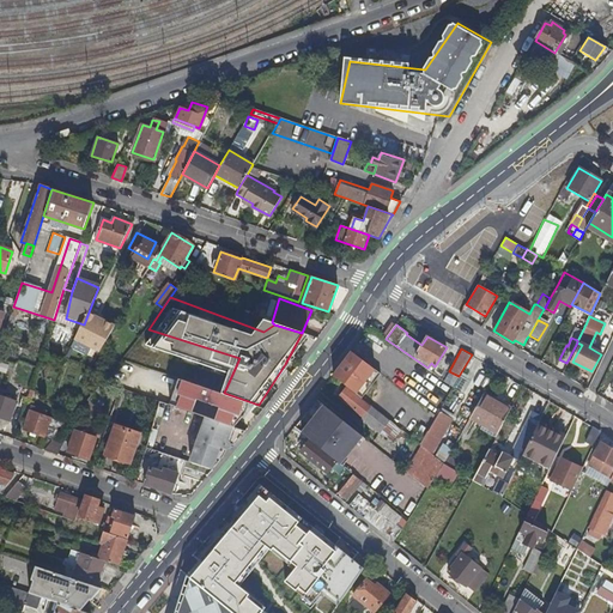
[(47,364),(50,352),(43,350),(40,362),(47,364)]
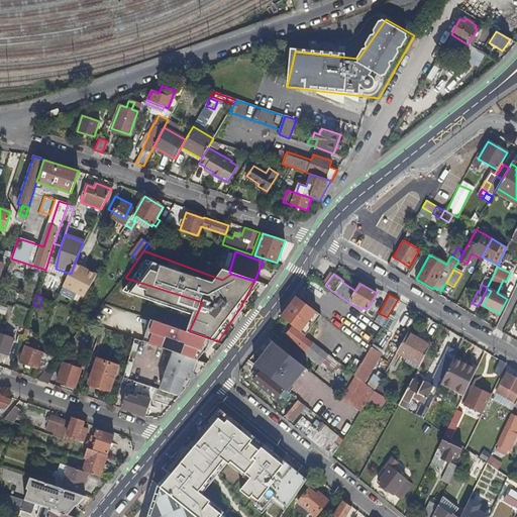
[(301,332),(317,311),(297,296),(282,316),(301,332)]
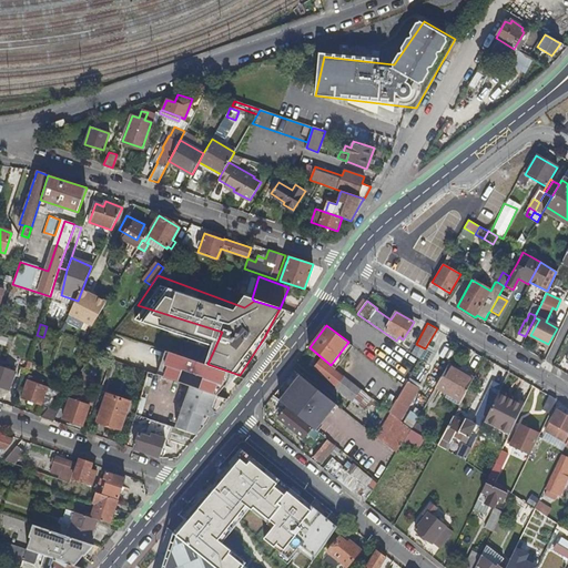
[(425,348),(421,346),(415,355),(421,358),(425,348)]
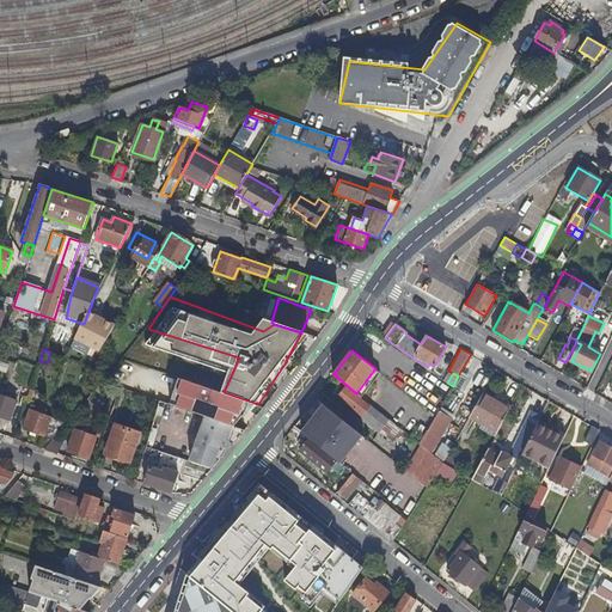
[(181,378),(171,408),(206,415),(243,428),(258,404),(224,392),(203,385),(181,378)]
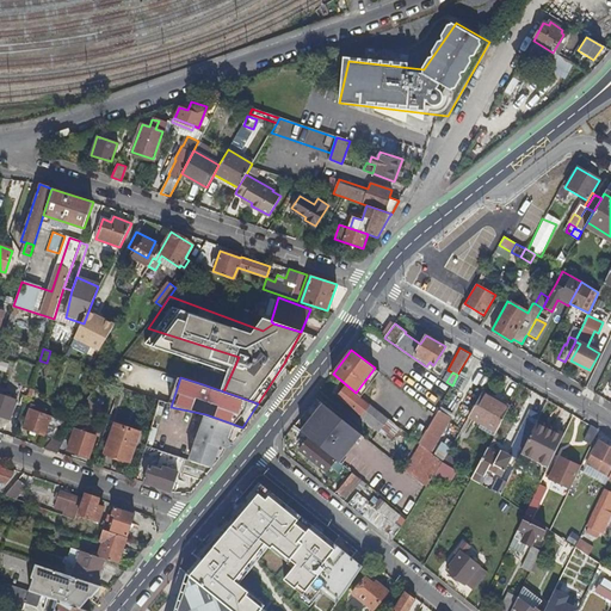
[(390,438),(400,427),(380,412),(378,413),(345,386),(338,395),(362,415),(380,431),(380,430),(390,438)]
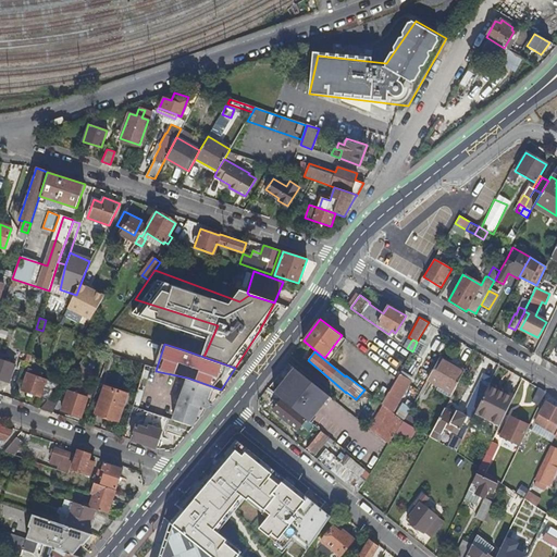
[(0,379),(16,385),(25,359),(26,356),(19,354),(14,368),(0,362),(0,379)]
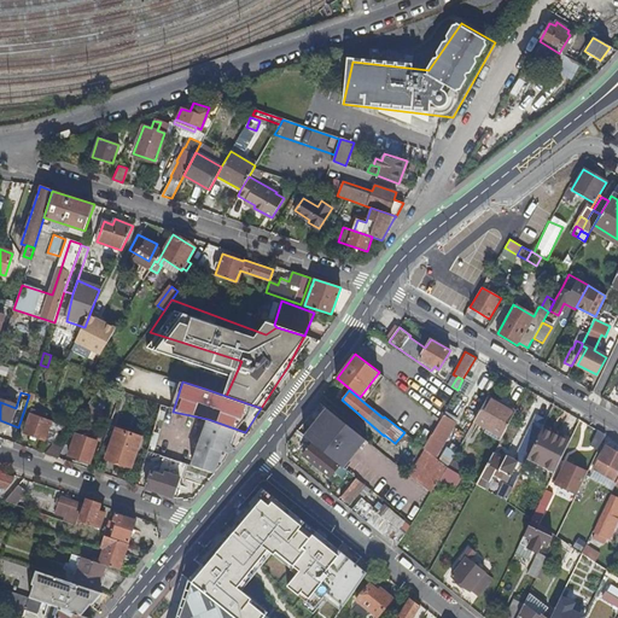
[(40,395),(30,392),(29,395),(28,398),(38,402),(40,395)]
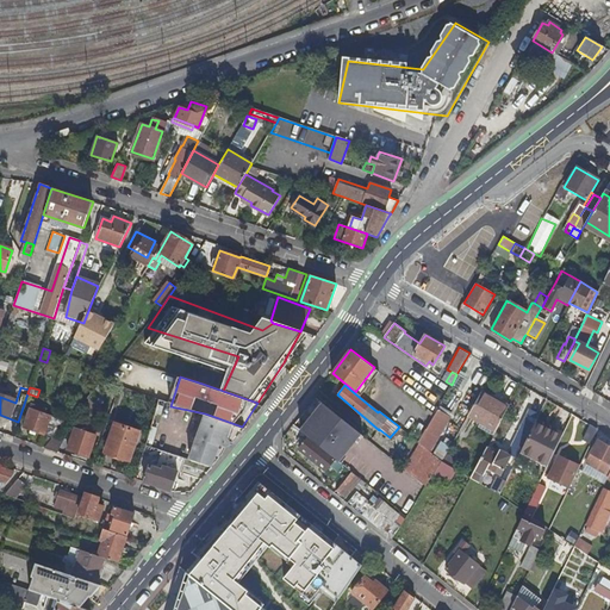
[(509,406),(481,392),(467,416),(495,431),(509,406)]
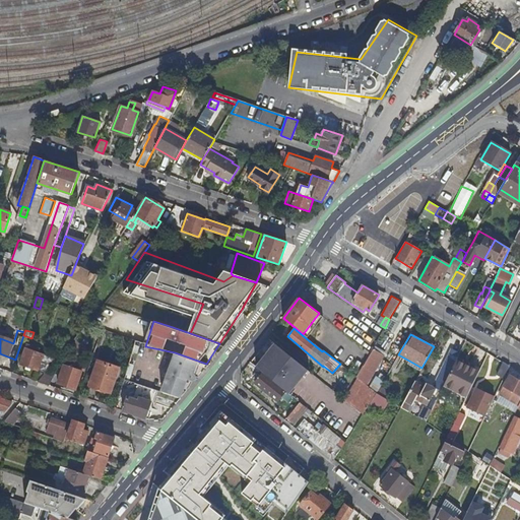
[(311,373),(272,341),(253,366),(263,373),(280,387),(294,396),(311,373)]
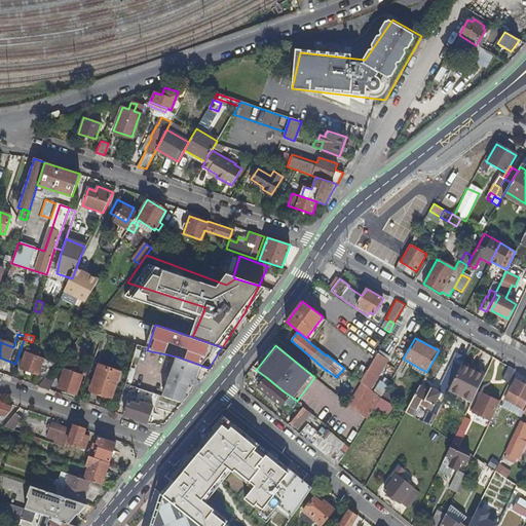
[(389,357),(378,350),(374,357),(361,381),(363,382),(366,385),(370,388),(377,377),(389,357)]
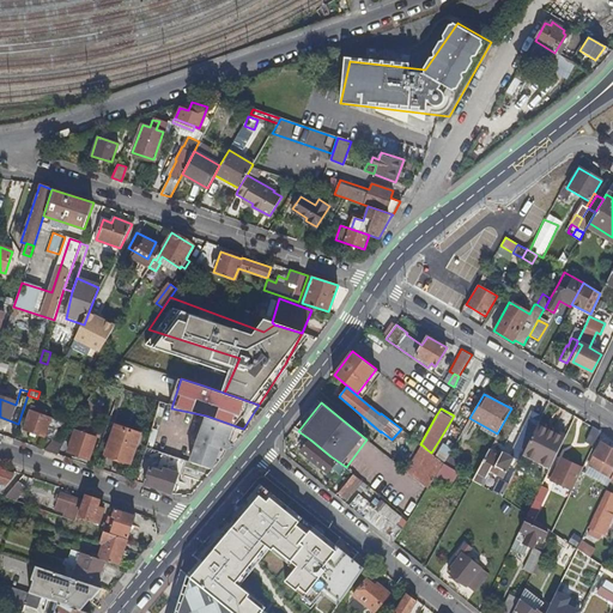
[(47,412),(41,410),(38,413),(30,410),(23,429),(43,436),(37,448),(44,450),(55,437),(67,423),(46,416),(47,412)]
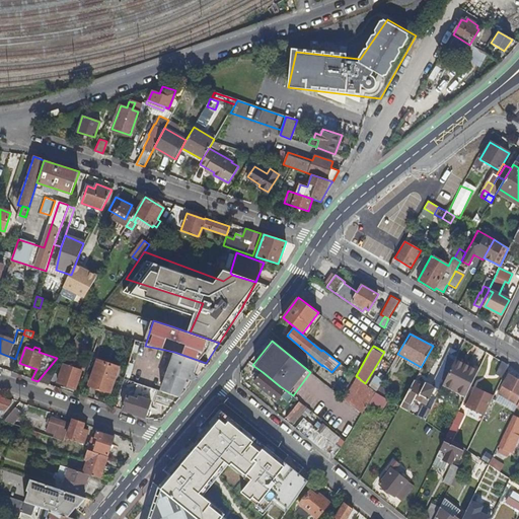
[(446,361),(452,365),(455,358),(457,356),(458,352),(450,348),(444,361),(446,361)]
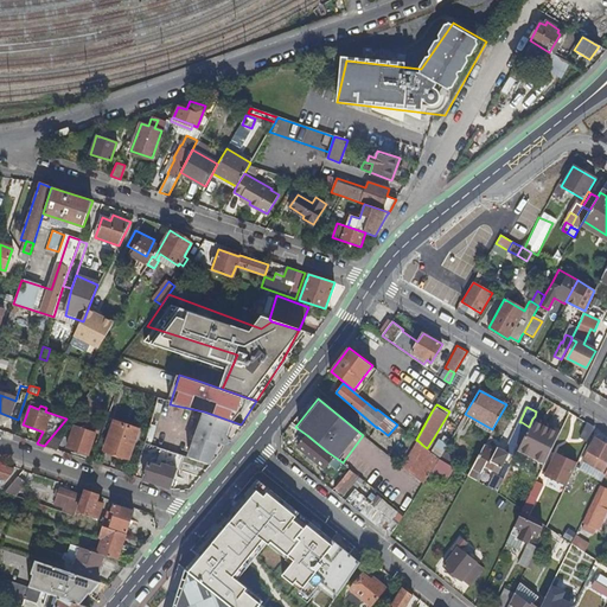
[(196,435),(193,442),(189,457),(210,464),(212,461),(221,452),(225,443),(228,442),(229,439),(230,440),(242,427),(241,426),(241,425),(204,411),(196,435)]
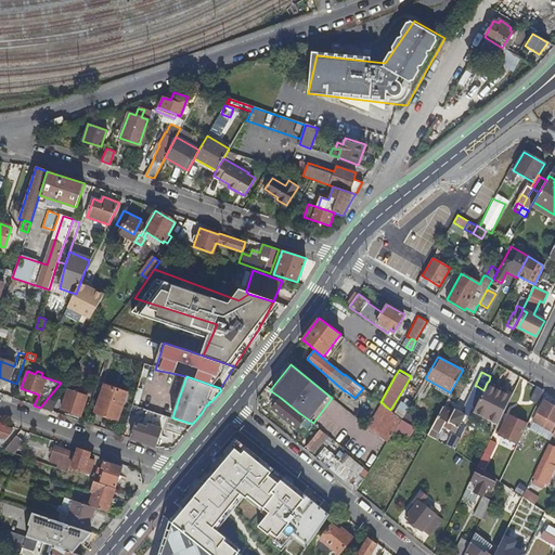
[(513,392),(489,381),(487,383),(512,395),(513,392)]
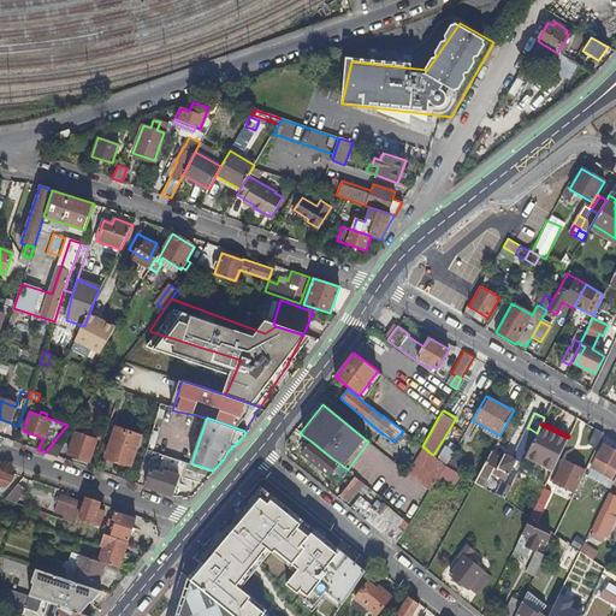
[(568,438),(540,425),(537,433),(526,456),(552,469),(568,438)]
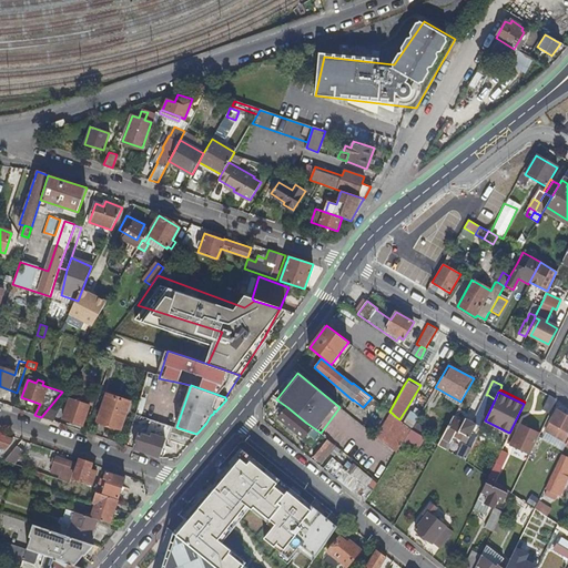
[(107,394),(98,421),(121,429),(130,402),(107,394)]
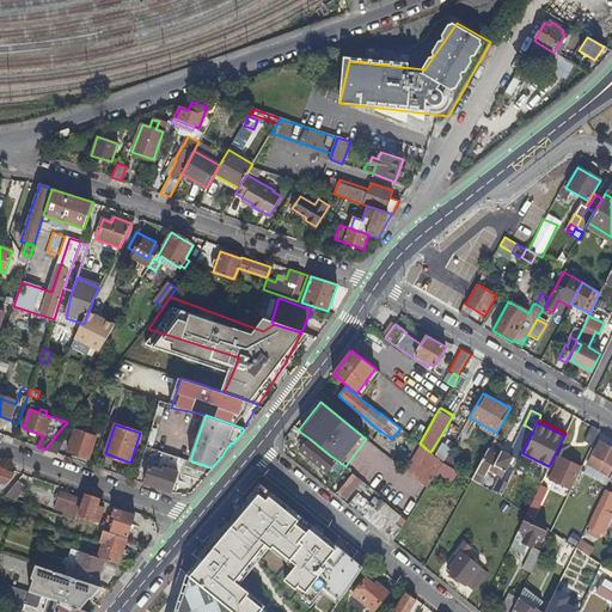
[(585,440),(593,444),(600,429),(592,424),(585,440)]
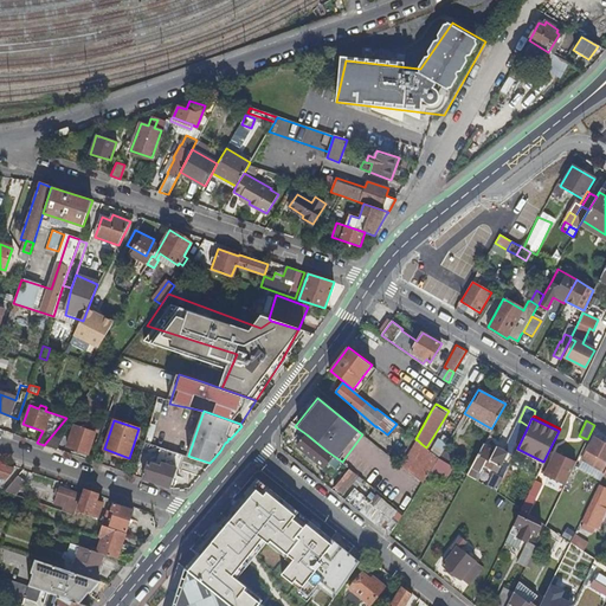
[(528,426),(521,421),(509,445),(511,446),(516,449),(517,449),(528,426)]
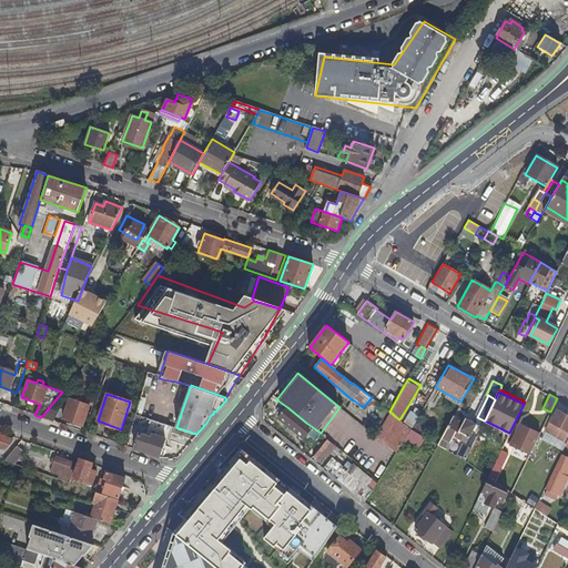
[(89,404),(70,398),(63,418),(71,422),(70,424),(81,427),(82,425),(89,404)]
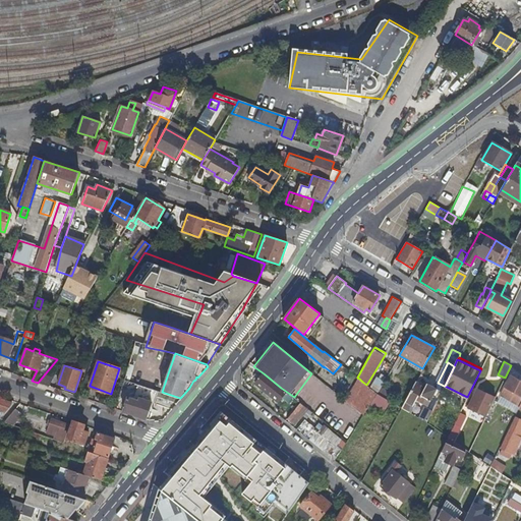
[(53,373),(47,371),(38,383),(49,386),(53,373)]
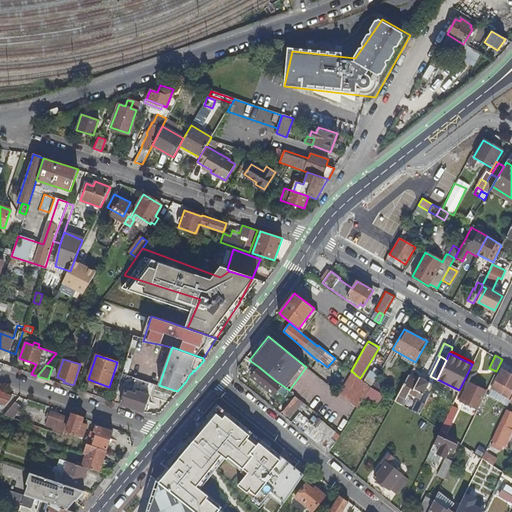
[(275,392),(281,385),(276,381),(259,367),(252,376),(267,388),(269,386),(275,392)]
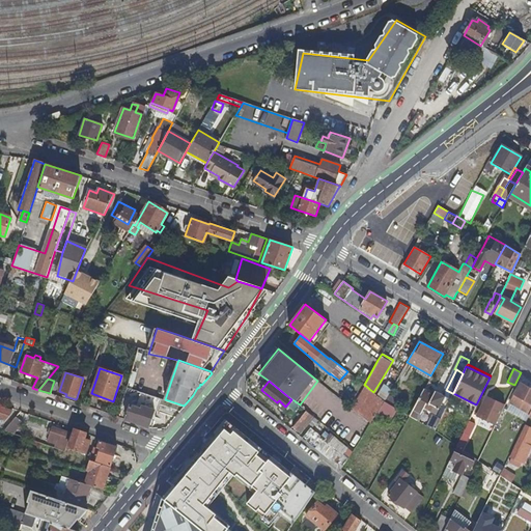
[(528,401),(524,409),(530,412),(530,410),(530,388),(522,383),(510,400),(519,406),(523,398),(528,401)]
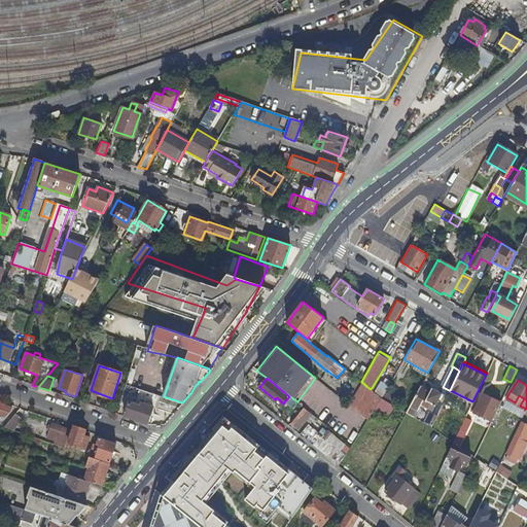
[(366,391),(364,389),(366,386),(363,383),(349,405),(355,409),(366,391)]
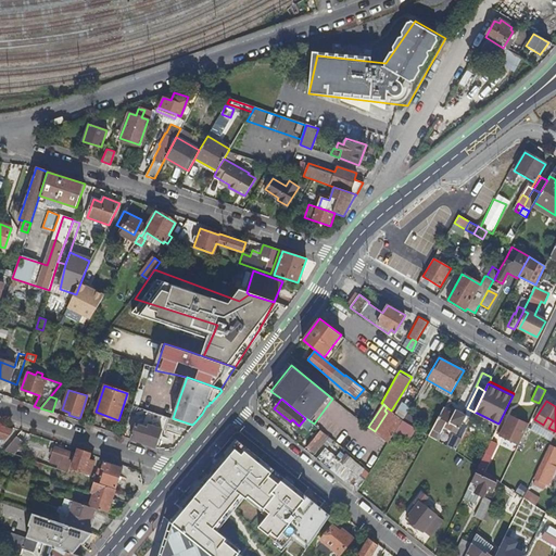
[(396,406),(392,412),(402,419),(404,416),(409,407),(405,405),(402,409),(396,406)]
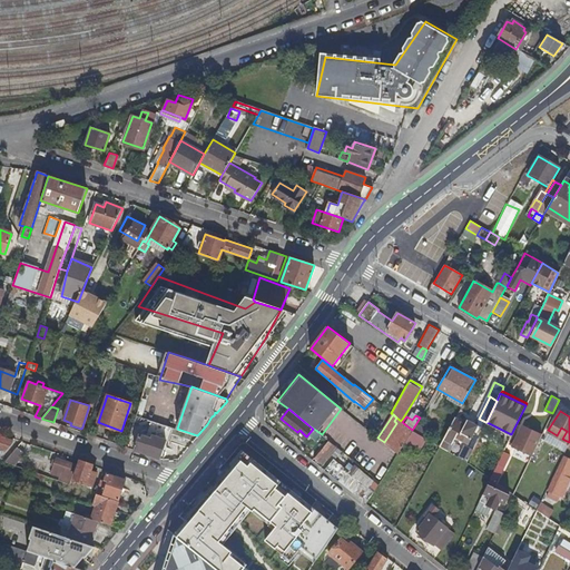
[(458,432),(464,436),(468,439),(470,440),(470,439),(471,440),(478,426),(468,421),(467,423),(455,416),(440,446),(448,451),(454,438),(458,432)]
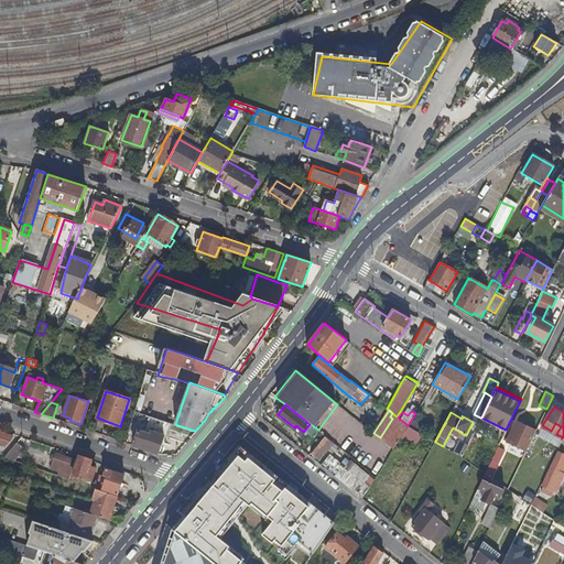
[(392,419),(380,437),(393,448),(401,437),(408,425),(398,418),(397,416),(392,413),(390,416),(392,419)]
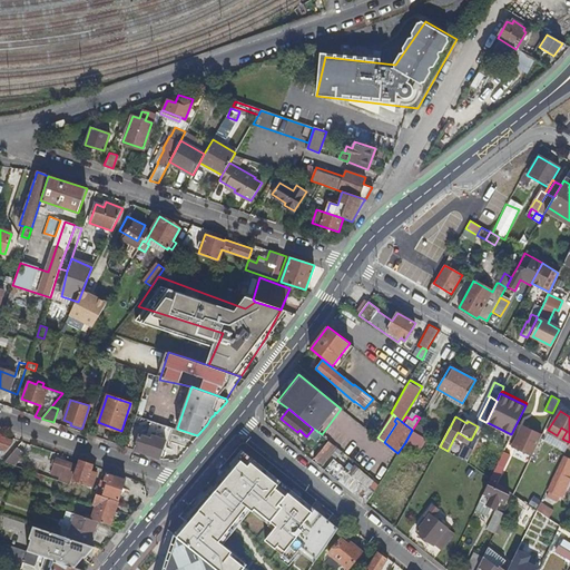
[(168,441),(173,428),(165,425),(151,421),(146,438),(139,435),(135,450),(159,459),(166,440),(168,441)]
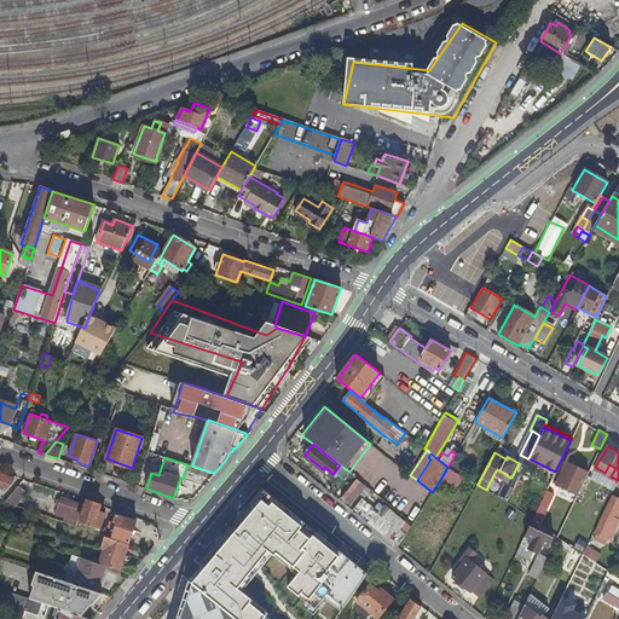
[(554,481),(578,493),(589,472),(567,461),(561,475),(557,473),(554,481)]
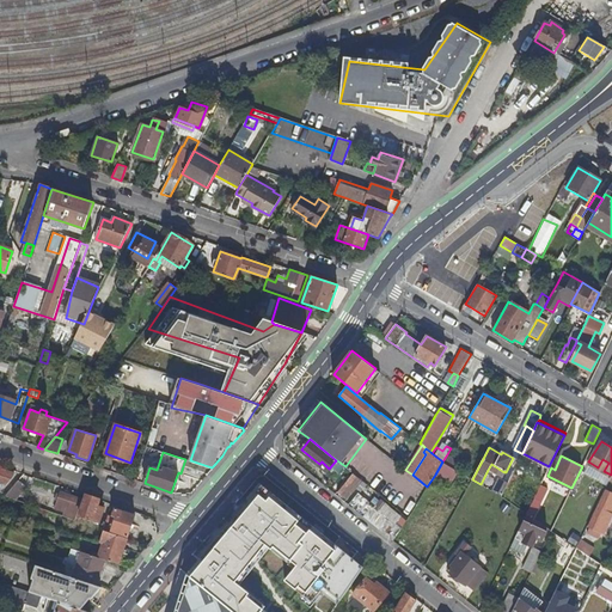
[(460,466),(445,458),(442,461),(458,470),(460,466)]
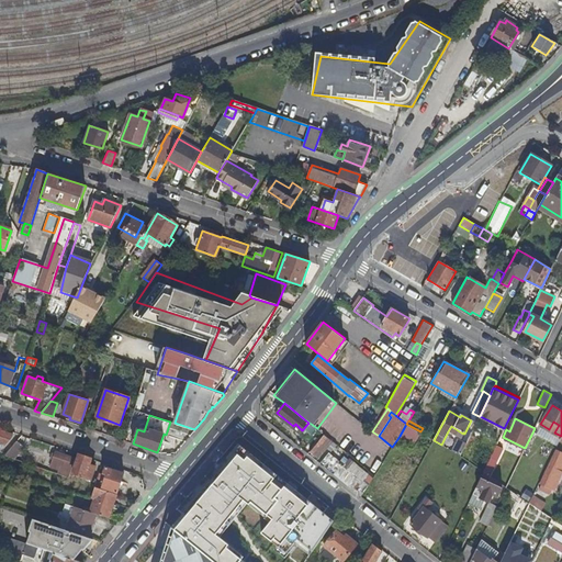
[(549,429),(554,433),(559,425),(553,422),(549,429)]
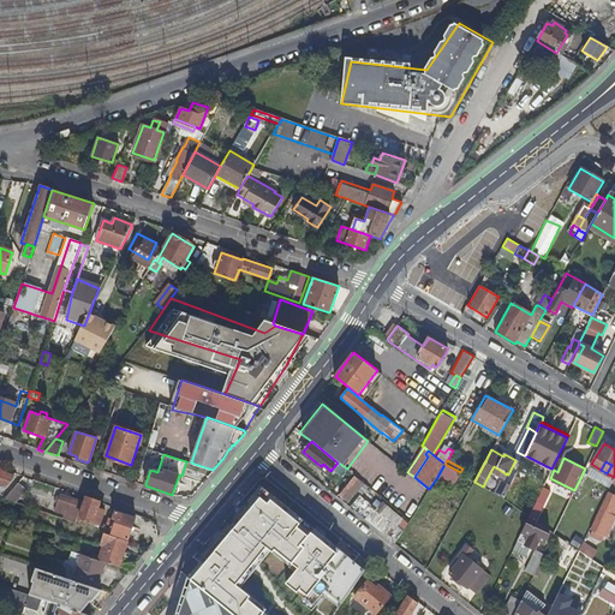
[(452,485),(460,472),(445,464),(437,477),(452,485)]
